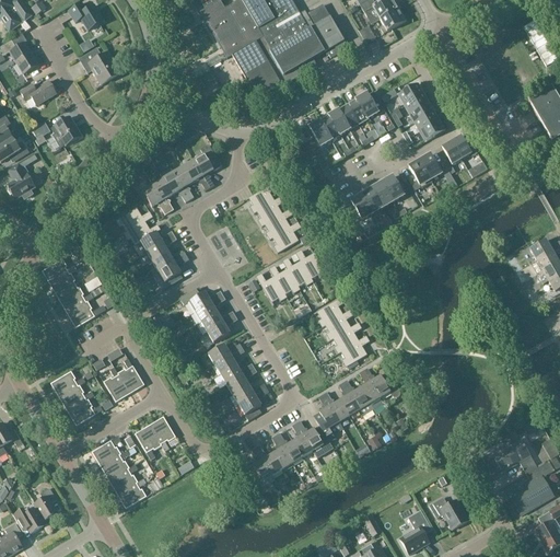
[(25,20),(31,15),(21,0),(14,0),(10,3),(8,0),(0,0),(0,16),(10,31),(21,22),(24,19),(25,20)]
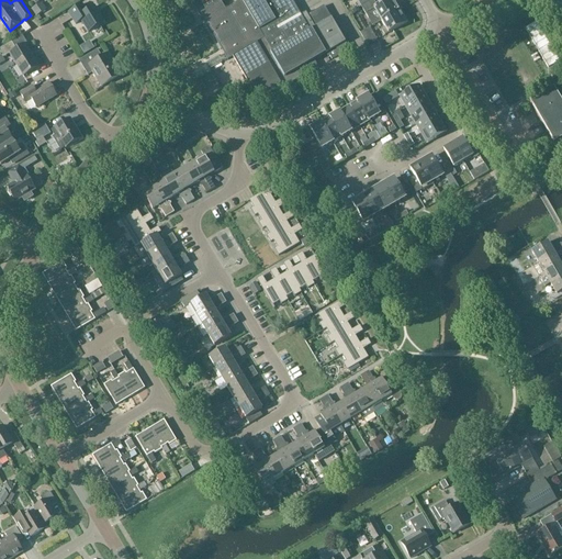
[(46,8),(42,0),(31,8),(36,14),(46,8)]
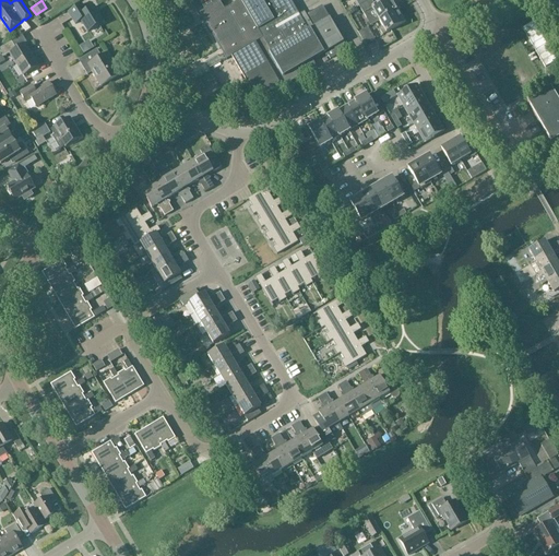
[(200,0),(202,3),(204,8),(200,11),(227,58),(232,55),(233,56),(258,99),(299,75),(317,64),(312,58),(326,50),(331,57),(347,47),(322,3),(306,13),(305,10),(299,13),(292,0),(200,0)]
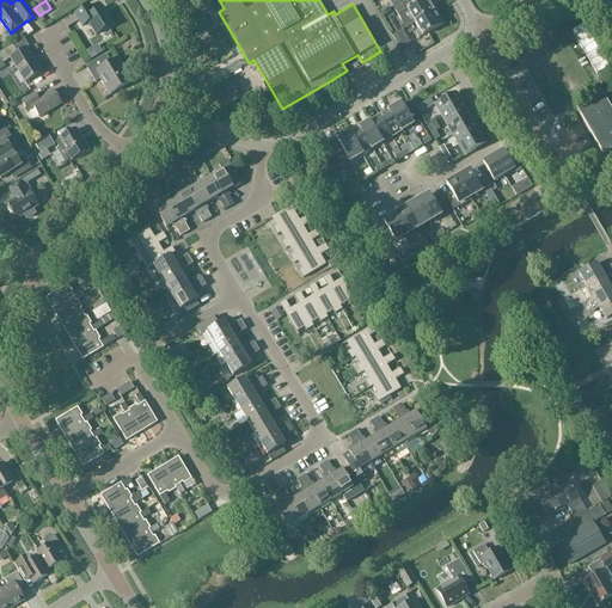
[(417,0),(411,4),(409,0),(401,0),(393,5),(405,25),(415,20),(436,7),(432,0),(417,0)]
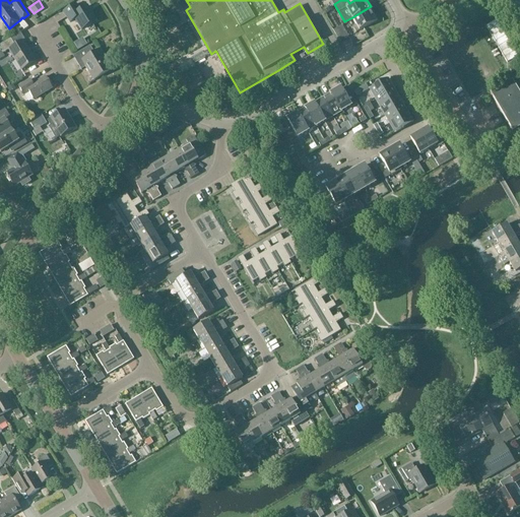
[(82,27),(96,18),(87,4),(80,8),(76,2),(64,9),(70,20),(75,17),(82,27)]
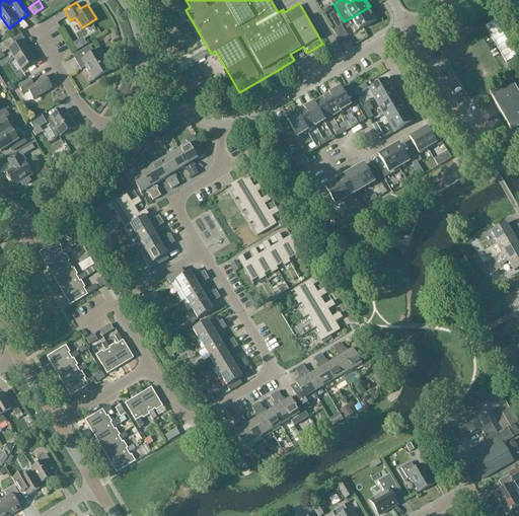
[(376,18),(370,6),(352,17),(356,23),(353,25),(355,30),(359,28),(376,18)]
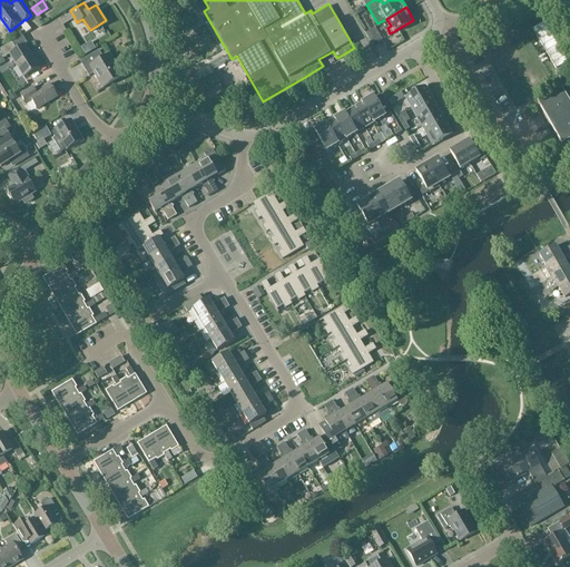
[(557,67),(569,60),(546,20),(533,27),(557,67)]
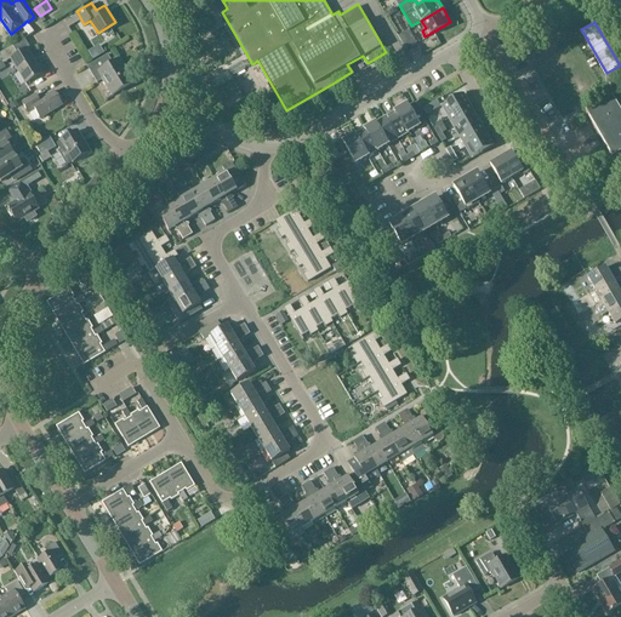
[(406,47),(416,41),(409,28),(398,34),(406,47)]
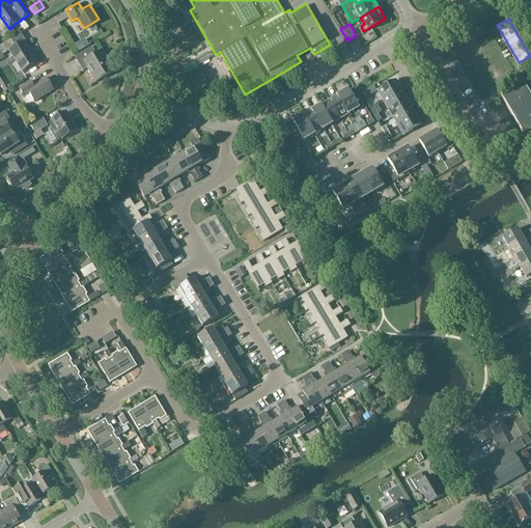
[(21,31),(11,37),(0,44),(0,47),(3,52),(9,49),(22,70),(36,61),(24,39),(26,38),(21,31)]
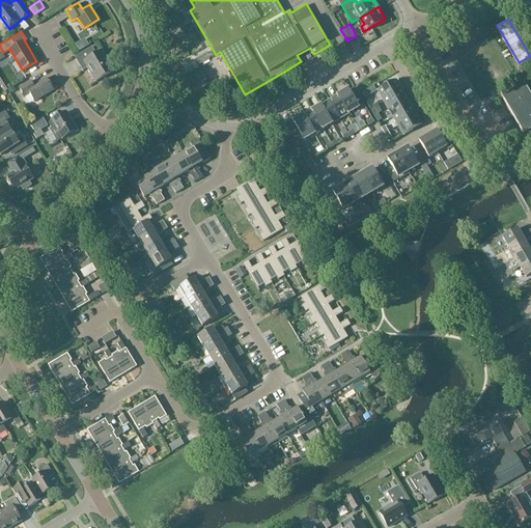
[(91,83),(111,71),(104,58),(107,57),(103,49),(96,52),(92,45),(75,55),(83,70),(88,66),(95,80),(91,82),(91,83)]
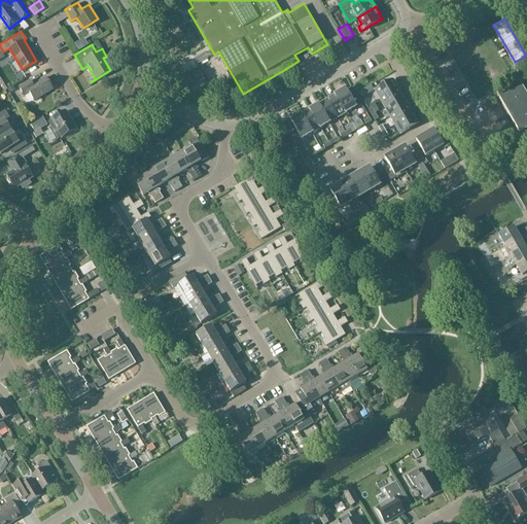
[(34,99),(53,88),(46,76),(33,83),(30,78),(19,85),(25,95),(30,92),(34,99)]
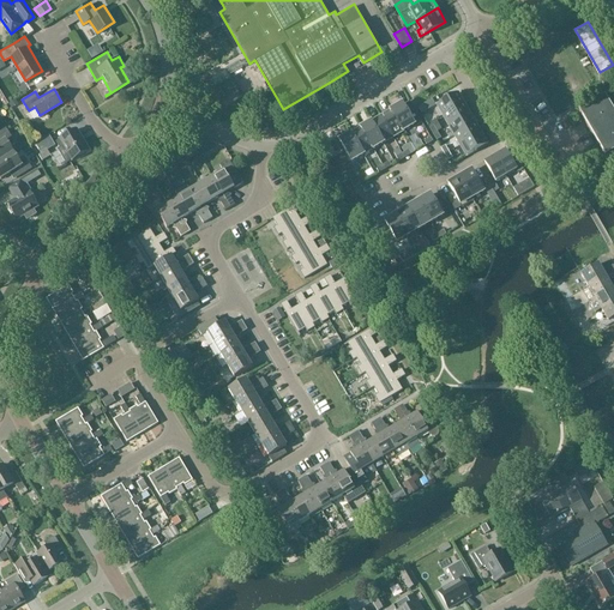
[(606,153),(613,149),(613,89),(579,109),(606,153)]
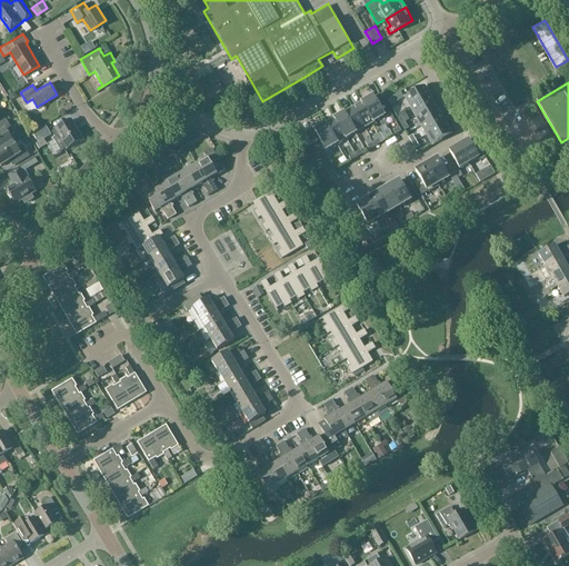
[(430,93),(425,85),(406,95),(411,105),(430,93)]
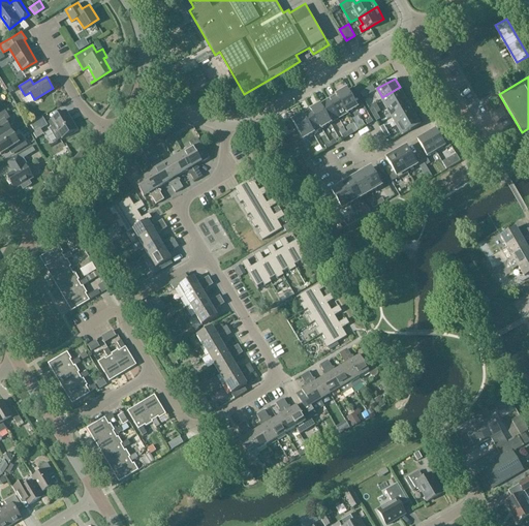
[(13,84),(7,87),(10,92),(17,88),(13,84)]
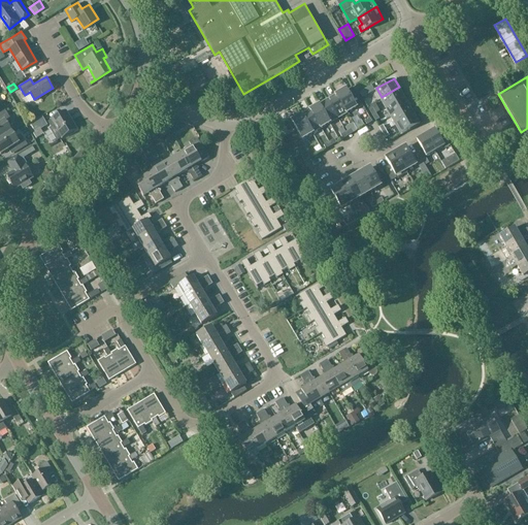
[(404,96),(399,87),(382,97),(386,106),(404,96)]
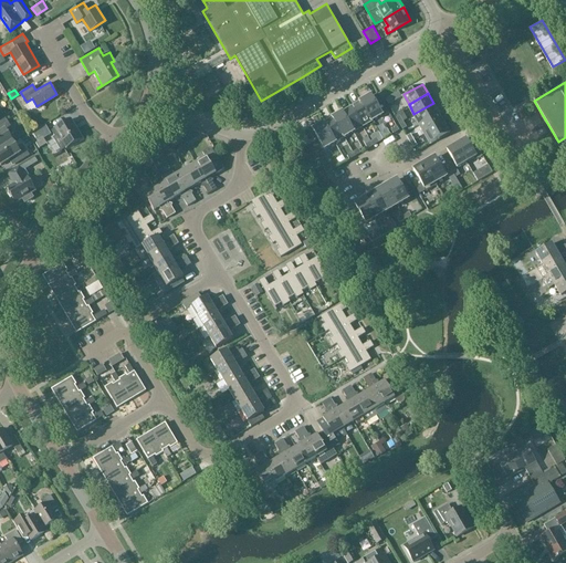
[(371,94),(360,100),(371,118),(383,113),(371,94)]
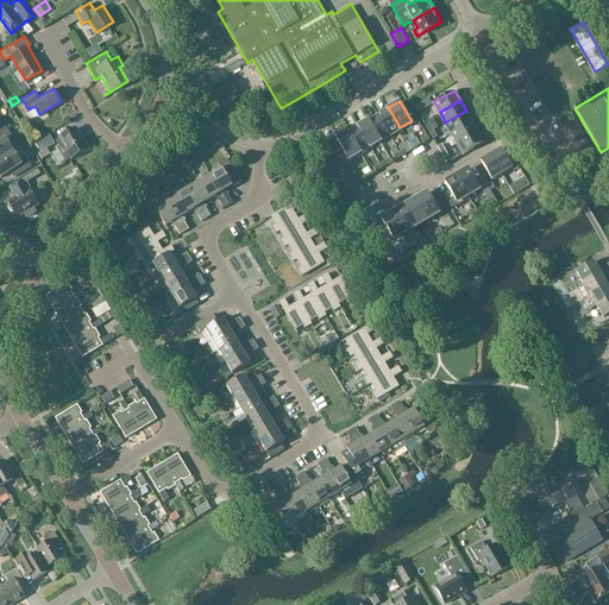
[(388,107),(378,113),(390,133),(400,127),(388,107)]
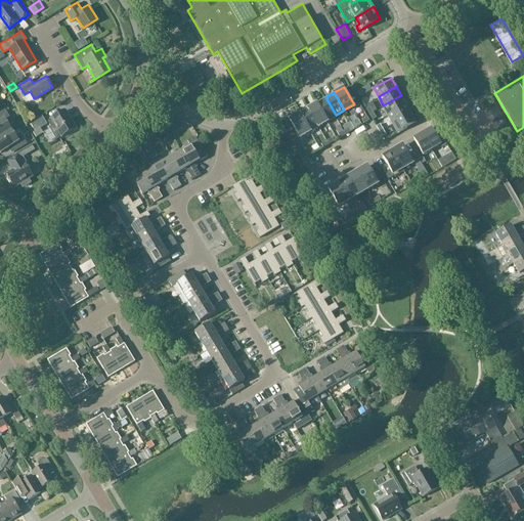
[(405,103),(401,95),(383,105),(388,114),(405,103)]
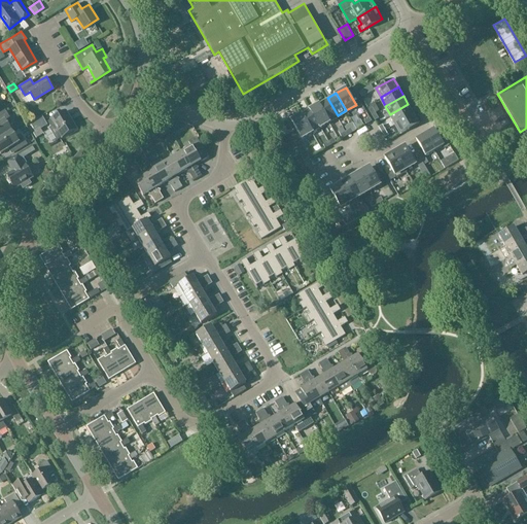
[(327,98),(318,103),(328,120),(338,115),(327,98)]
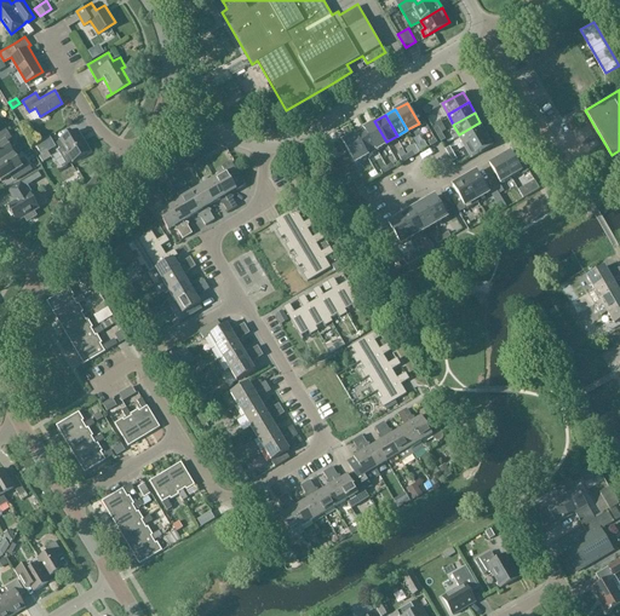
[(374,121),(363,127),(375,149),(386,142),(374,121)]
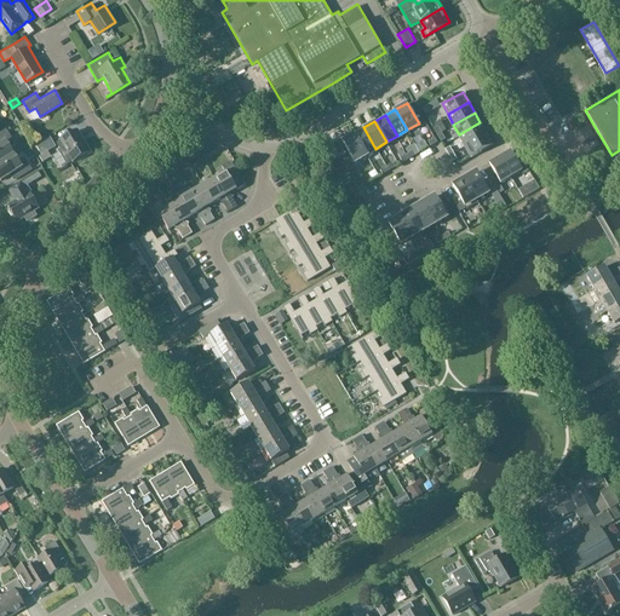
[(486,132),(480,122),(459,134),(465,144),(486,132)]
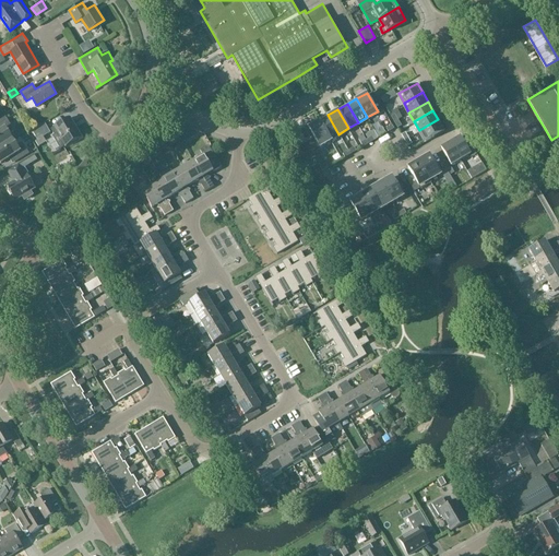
[(328,115),(318,121),(329,140),(339,134),(328,115)]
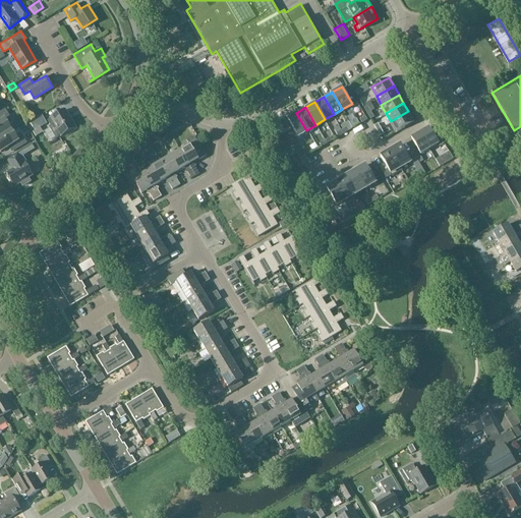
[(50,117),(48,118),(50,122),(49,123),(57,137),(61,134),(76,125),(65,108),(50,117)]
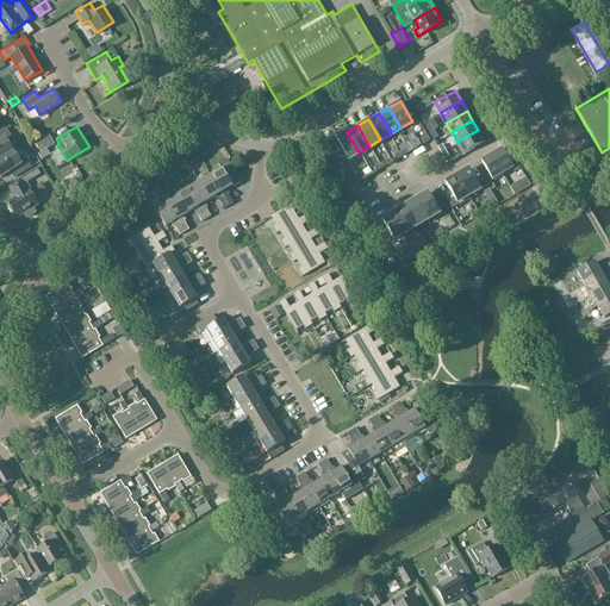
[(14,138),(7,129),(0,132),(0,158),(13,150),(8,143),(14,138)]
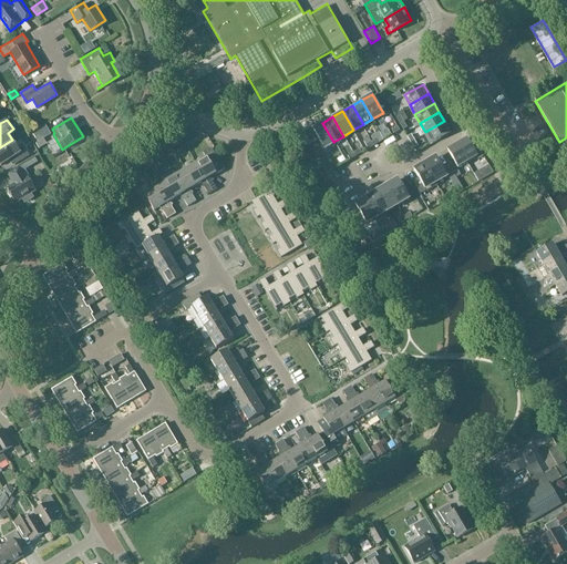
[(450,131),(444,121),(425,132),(431,142),(450,131)]
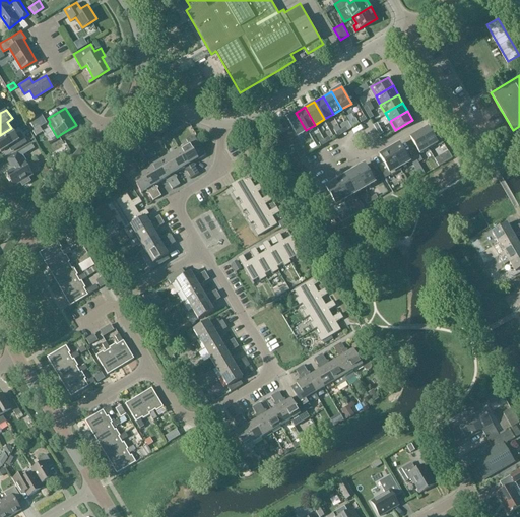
[(42,113),(30,120),(36,128),(47,121),(42,113)]
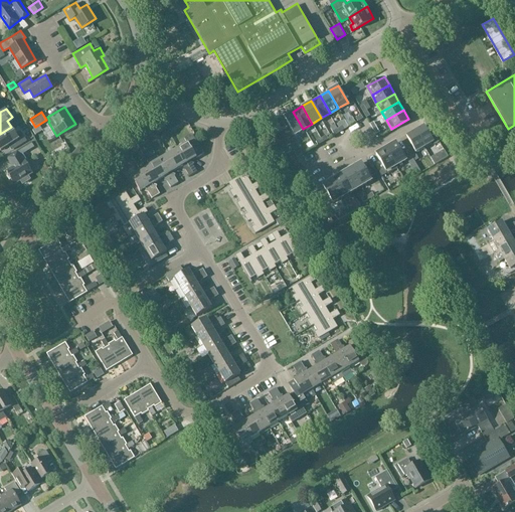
[(293,112),(284,117),(294,134),(303,129),(293,112)]
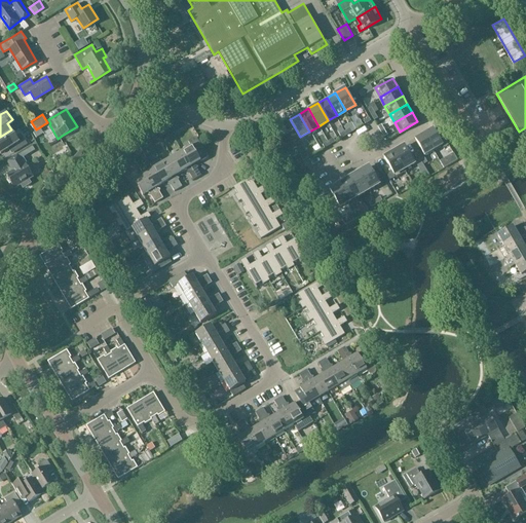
[(434,127),(424,133),(434,149),(443,144),(434,127)]
